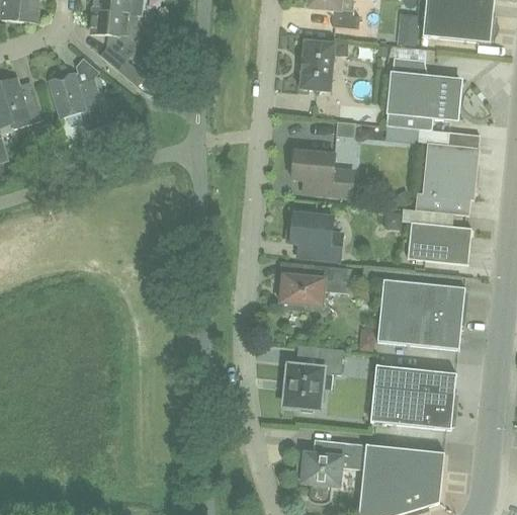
[(35,22),(38,0),(0,0),(0,8),(1,8),(0,19),(35,22)]
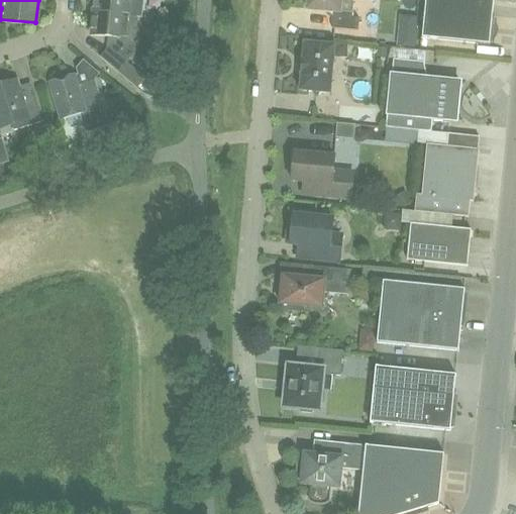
[(93,0),(92,10),(127,13),(139,14),(140,0),(93,0)]
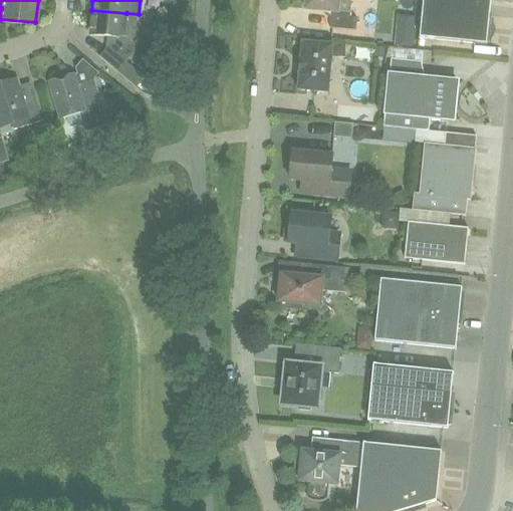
[(349,14),(350,0),(304,0),(304,6),(330,9),(329,25),(354,27),(355,15),(349,14)]
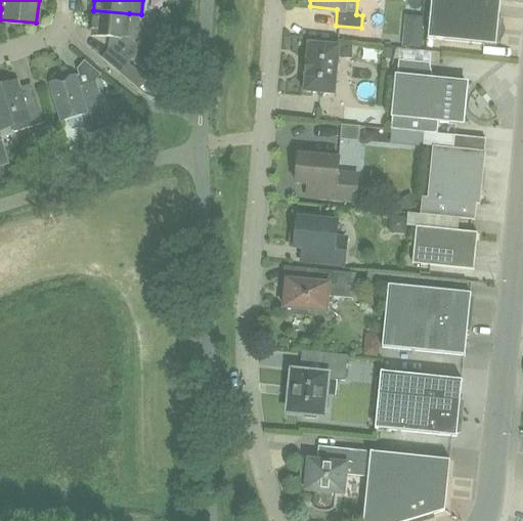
[(495,43),(499,0),(430,0),(426,36),(495,43)]
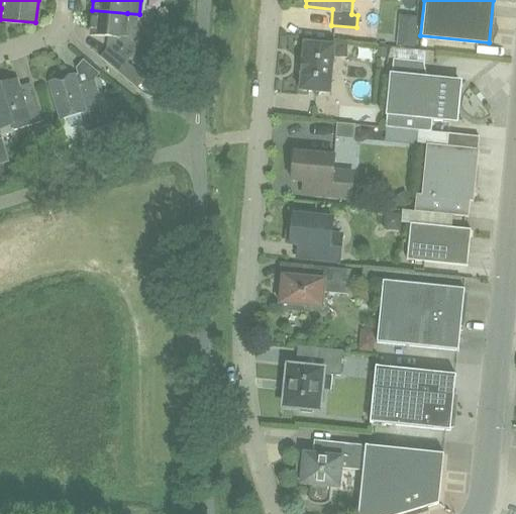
[(112,38),(99,54),(136,85),(144,75),(118,54),(129,39),(130,39),(135,33),(137,17),(126,16),(127,13),(92,10),(90,32),(109,34),(112,38)]
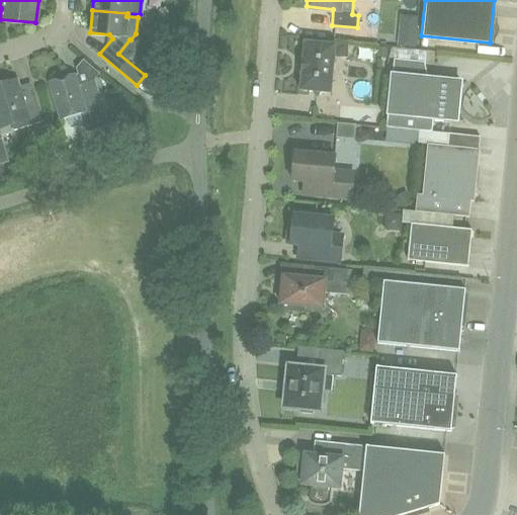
[(417,15),(400,14),(397,44),(414,46),(417,15)]
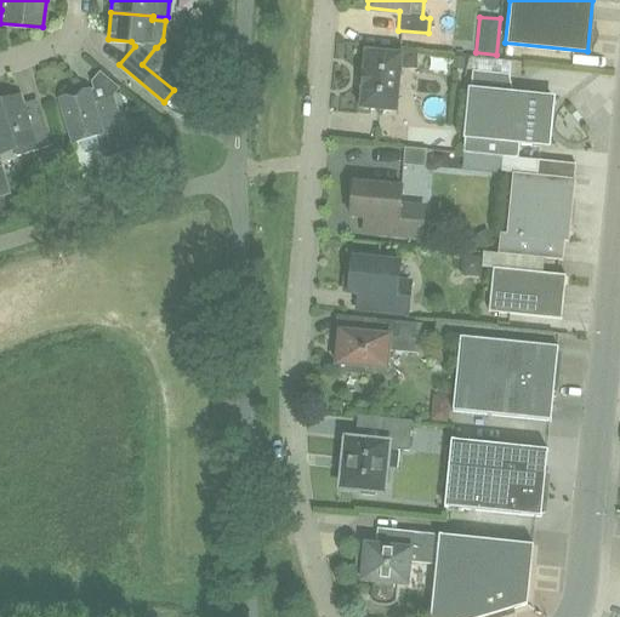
[(396,109),(400,51),(364,47),(359,106),(396,109)]
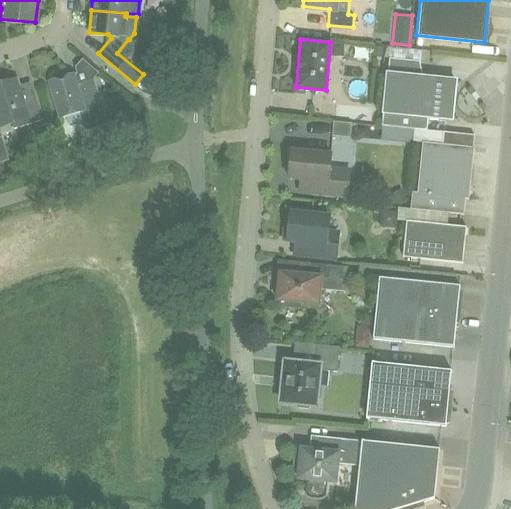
[(419,59),(388,56),(387,70),(385,69),(381,112),(382,112),(381,124),(412,127),(426,128),(427,116),(445,118),(446,102),(450,100),(451,95),(447,93),(449,76),(417,73),(419,59)]
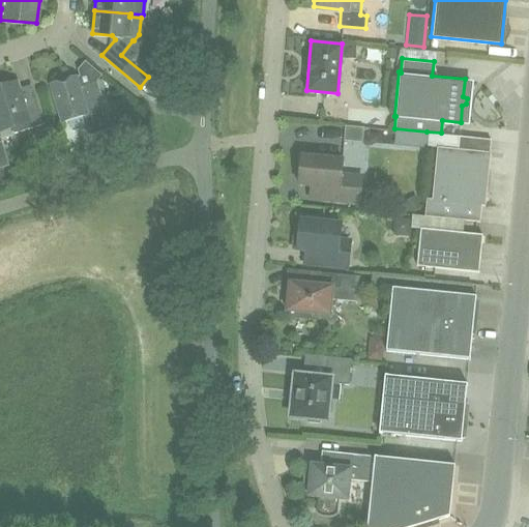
[(75,75),(50,82),(61,119),(83,113),(89,133),(111,126),(96,79),(78,85),(75,75)]
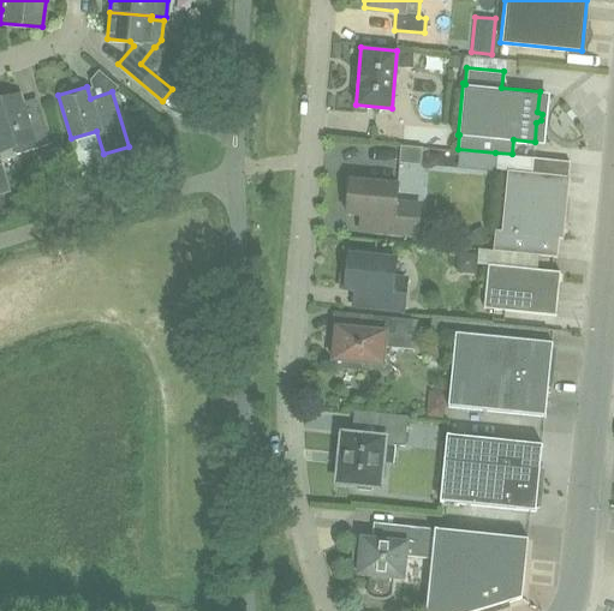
[(17,93),(0,97),(0,148),(11,145),(12,150),(17,151),(51,141),(40,111),(29,114),(23,111),(17,93)]
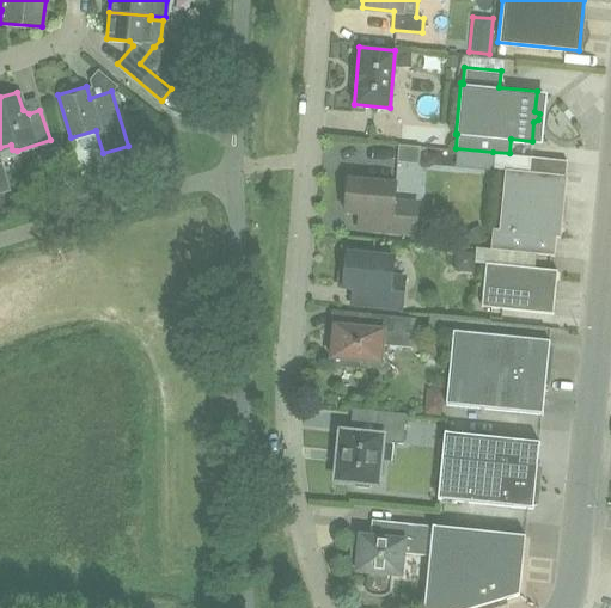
[(148,143),(154,163),(169,158),(163,139),(148,143)]
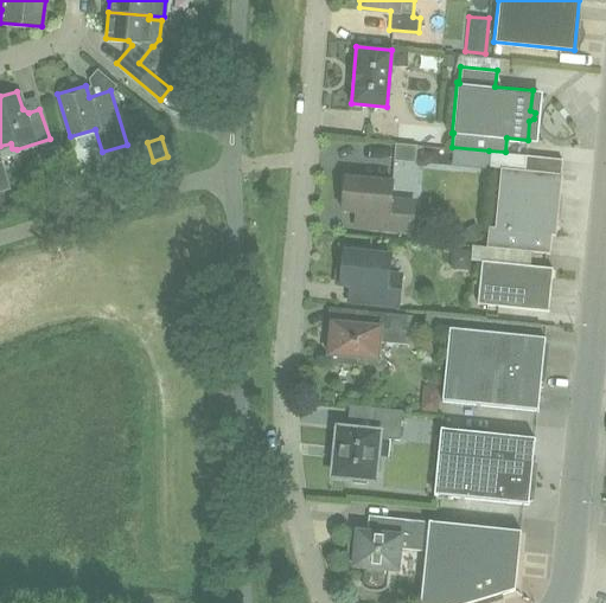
[(409,142),(409,162),(434,162),(434,142),(409,142)]
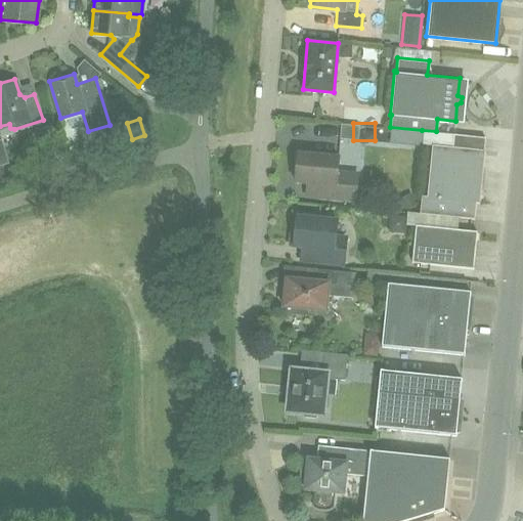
[(450,132),(436,131),(422,130),(421,142),(431,143),(426,194),(421,194),(419,212),(474,217),(475,201),(479,202),(484,148),(449,145),(450,132)]
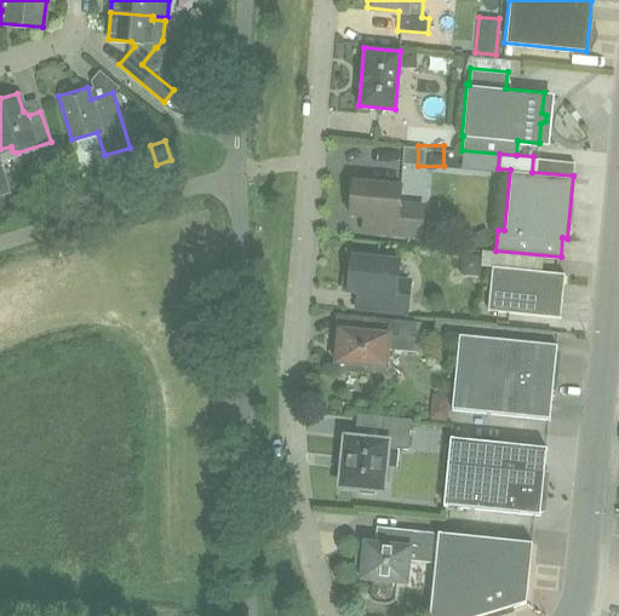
[(362,214),(361,229),(419,235),(422,203),(397,201),(400,183),(351,179),(348,213),(362,214)]
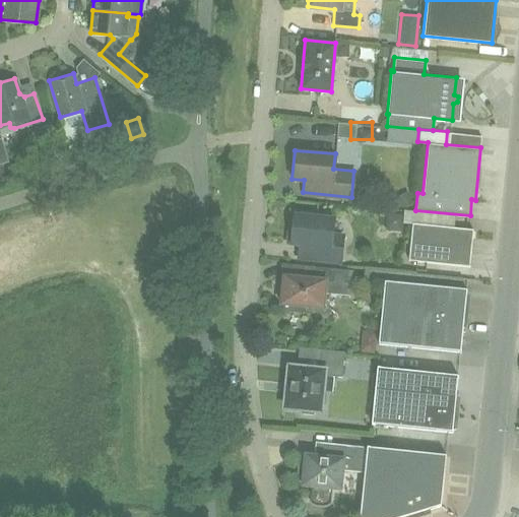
[(298,255),(339,260),(342,235),(329,233),(332,217),(319,215),(317,210),(289,208),(287,232),(293,232),(292,242),(300,243),(298,255)]
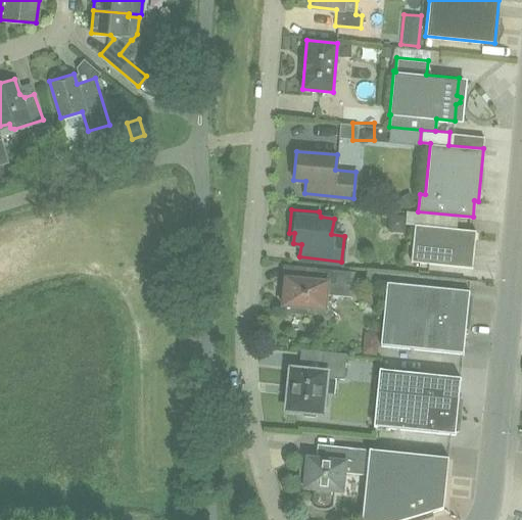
[(475,230),(414,224),(411,260),(471,266),(475,230)]
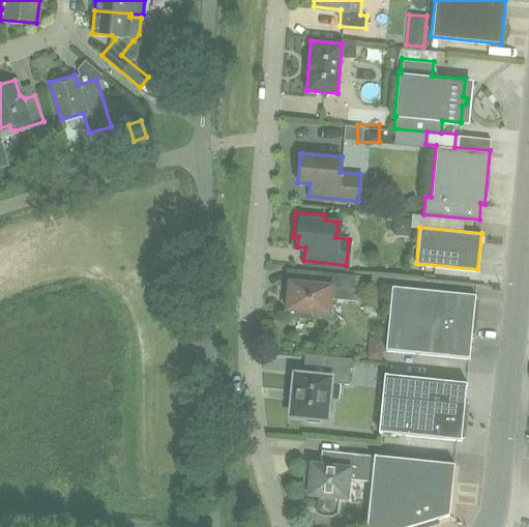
[(313,282),(289,280),(286,309),(289,309),(289,314),(309,316),(310,311),(328,313),(330,296),(356,299),(358,274),(314,269),(313,282)]
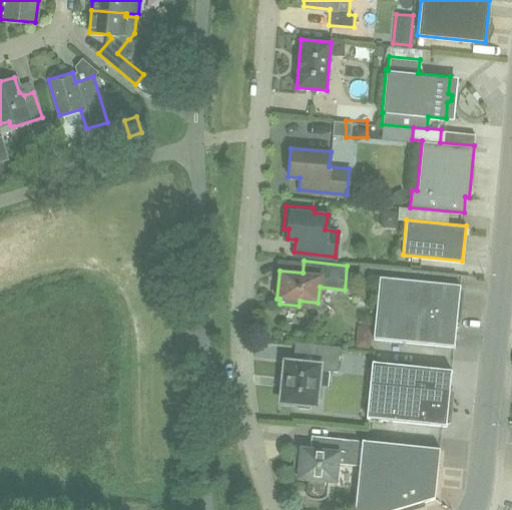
[(379,277),(379,281),(373,338),(454,346),(460,285),(379,277)]
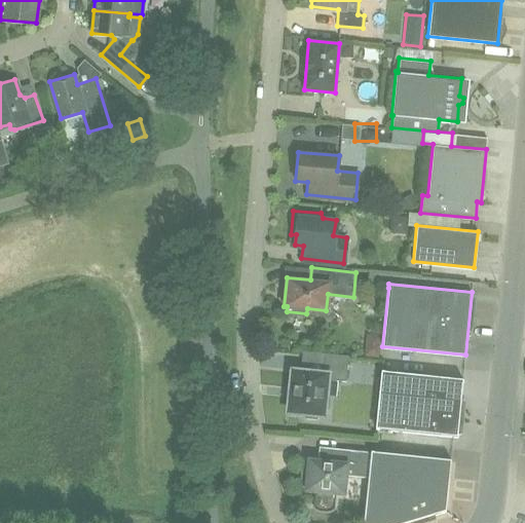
[(345,379),(347,355),(325,351),(323,372),(292,369),(288,411),(323,414),(327,378),(345,379)]
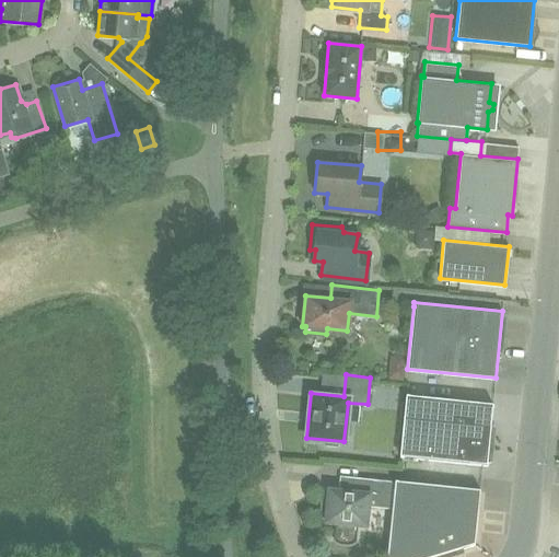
[(492,403),(405,394),(399,455),(487,464),(492,403)]
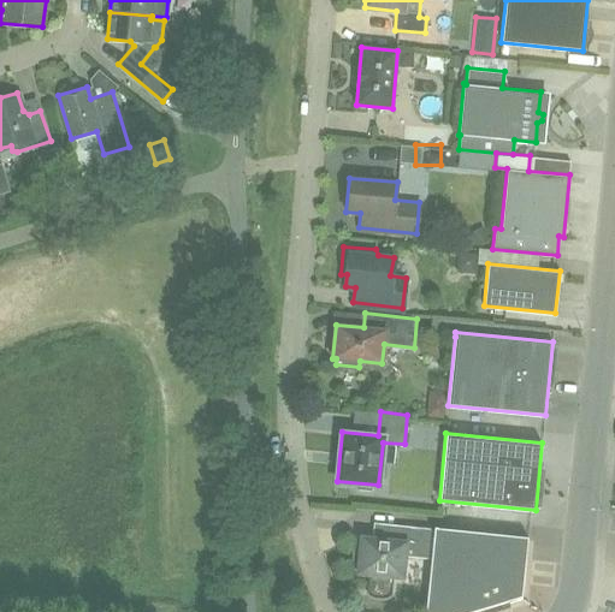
[(390,593),(391,576),(402,577),(404,554),(426,557),(430,527),(402,524),(401,541),(361,536),(361,541),(358,541),(354,547),(353,551),(352,557),(353,560),(355,568),(358,568),(358,572),(368,574),(367,590),(370,594),(373,596),(382,596),(386,595),(390,593)]
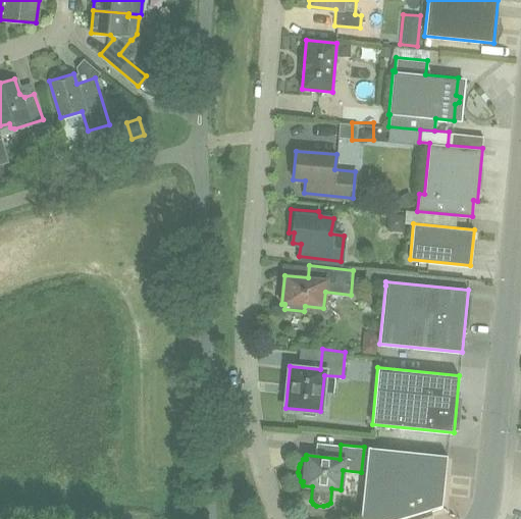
[(360,518),(399,518),(441,506),(447,455),(368,447),(360,518)]
